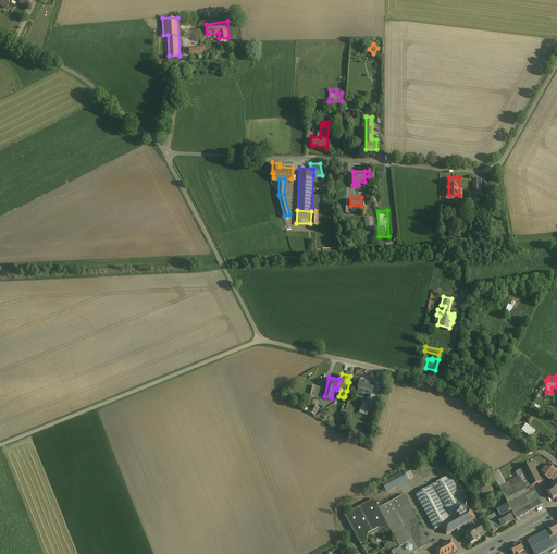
[(374,380),(360,377),(357,391),(368,394),(367,401),(370,402),(369,407),(372,408),(375,397),(374,397),(375,396),(375,395),(375,394),(375,393),(374,392),(375,388),(374,386),(373,386),(373,383),(374,380)]
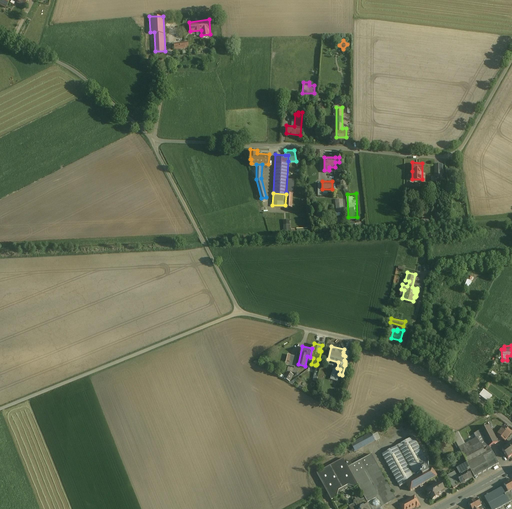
[(352,350),(344,348),(344,349),(343,352),(343,355),(344,355),(345,356),(350,357),(352,350)]
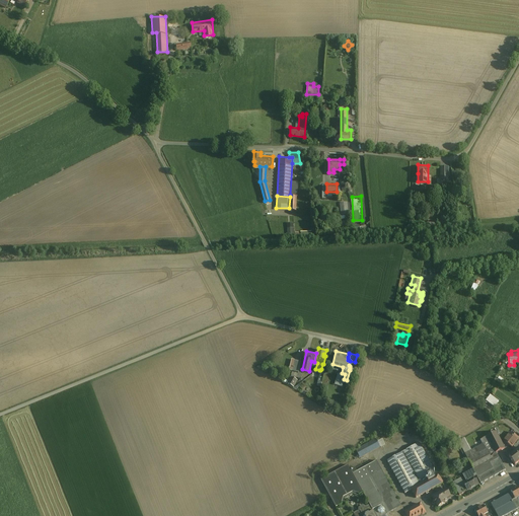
[(301,361),(295,359),(295,358),(294,358),(292,369),(298,370),(301,361)]
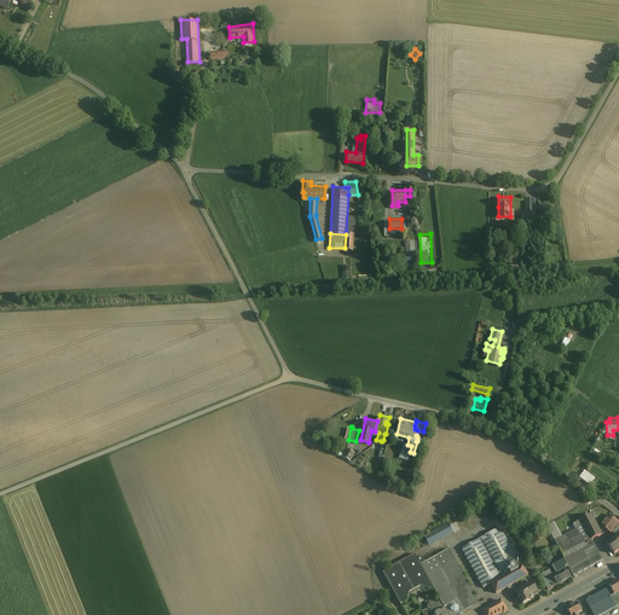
[(408,445),(403,444),(399,456),(408,458),(410,452),(411,446),(408,445)]
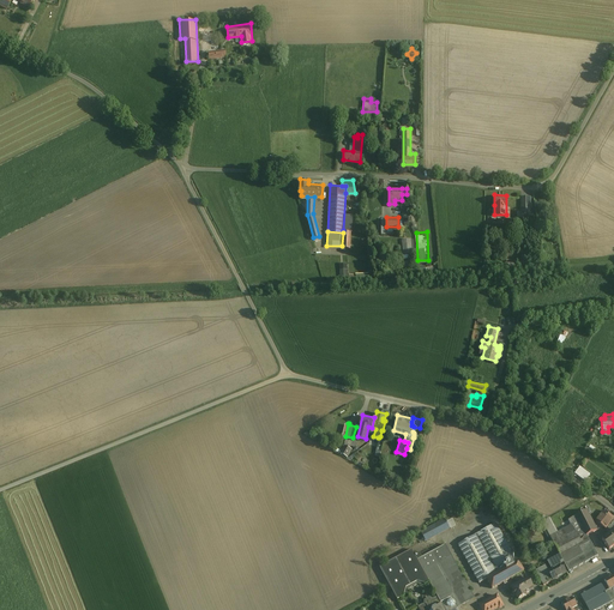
[(581,463),(575,470),(583,478),(589,471),(581,463)]
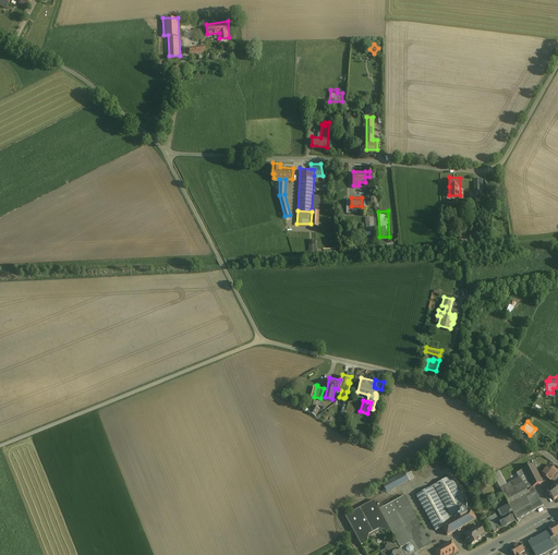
[(533,461),(516,471),(519,475),(499,486),(513,511),(530,502),(526,496),(536,490),(533,484),(543,480),(533,461)]
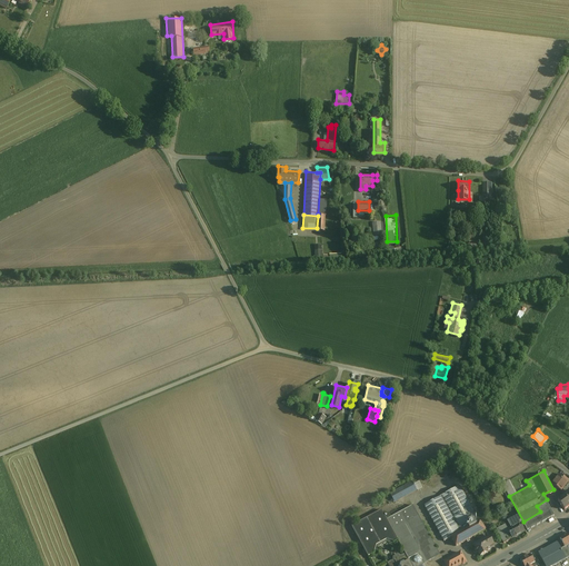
[(568,478),(559,472),(551,482),(561,488),(568,478)]
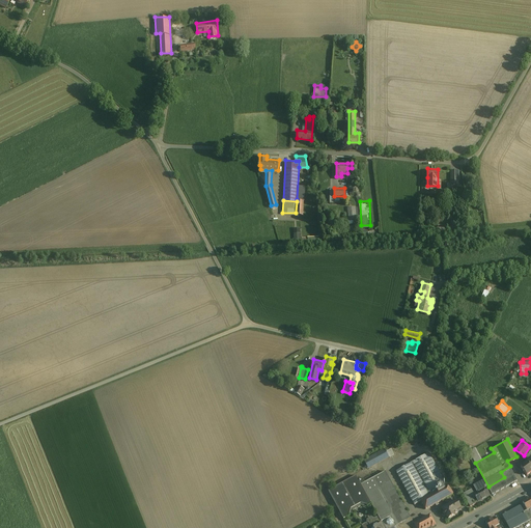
[(384,447),(364,459),(367,466),(388,454),(384,447)]
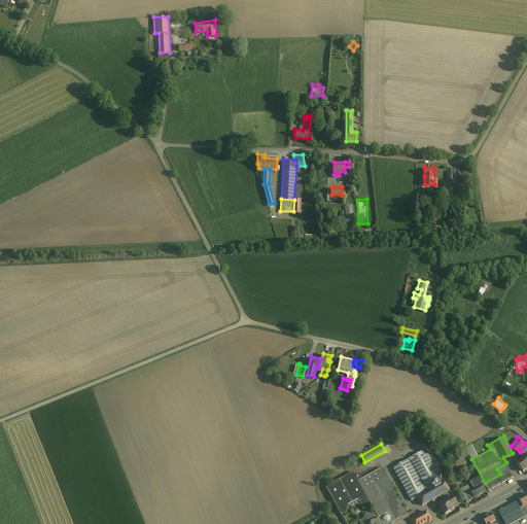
[(442,477),(425,448),(392,465),(411,499),(418,495),(422,503),(449,488),(445,480),(441,482),(438,478),(442,477)]
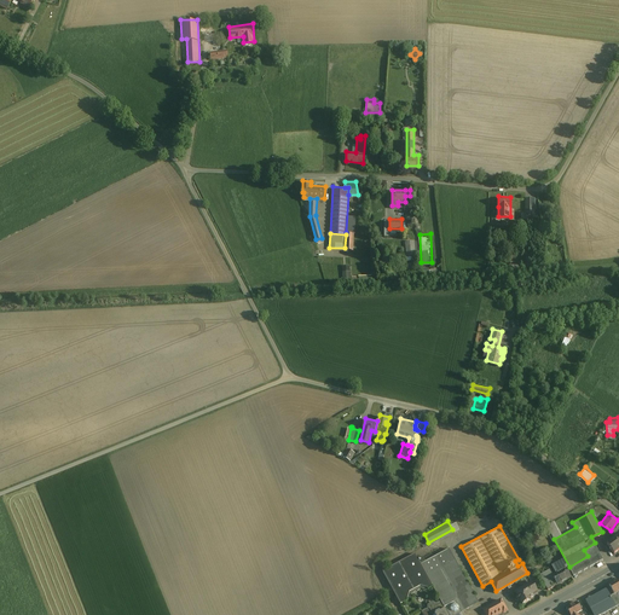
[(618,531),(606,541),(614,551),(618,546),(618,531)]
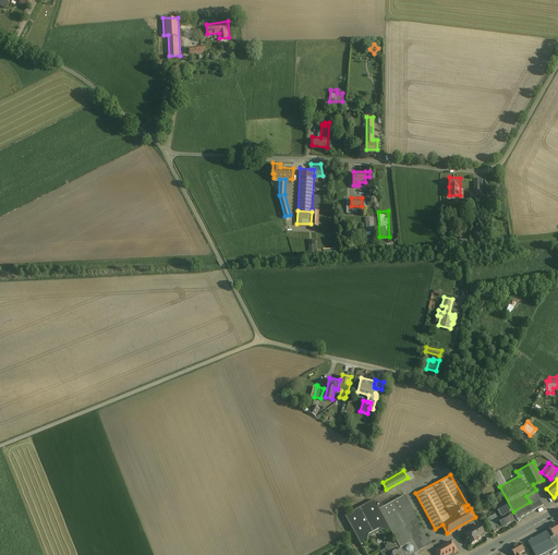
[(530,502),(513,511),(517,518),(519,516),(520,517),(521,516),(524,514),(525,514),(526,513),(530,510),(531,510),(532,509),(543,503),(536,490),(526,496),(530,502)]
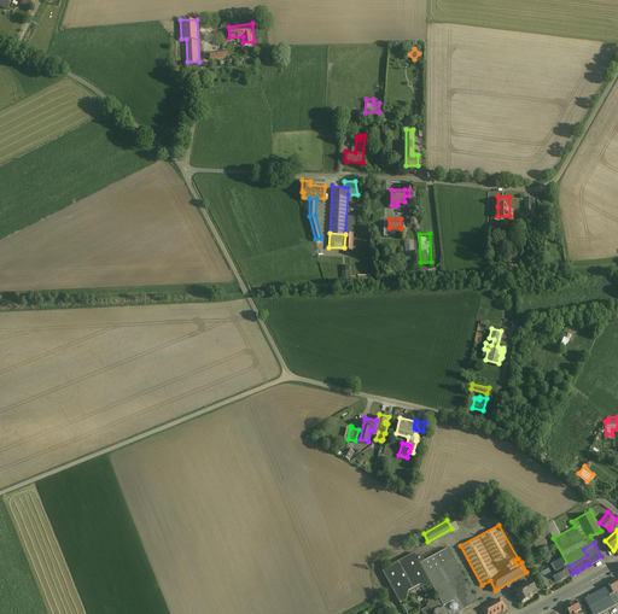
[(478,600),(448,545),(424,559),(421,553),(417,555),(414,550),(382,568),(400,601),(407,597),(406,596),(408,589),(419,583),(426,585),(427,586),(432,584),(441,600),(443,604),(444,603),(448,610),(450,613),(481,613),(484,612),(482,607),(479,603),(478,600)]
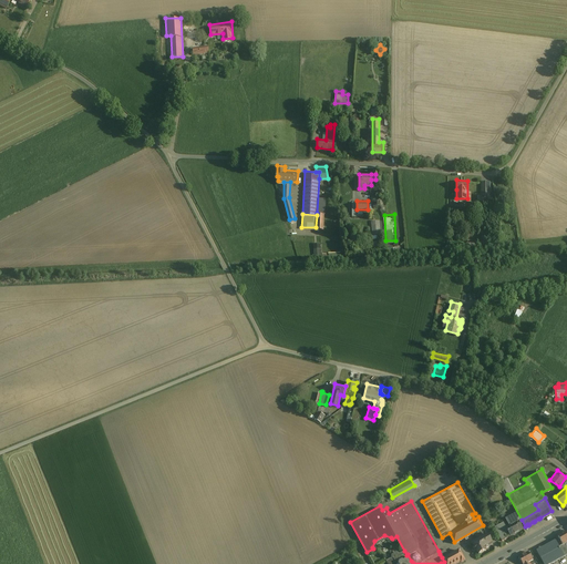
[(505,518),(508,523),(517,519),(514,512),(505,518)]
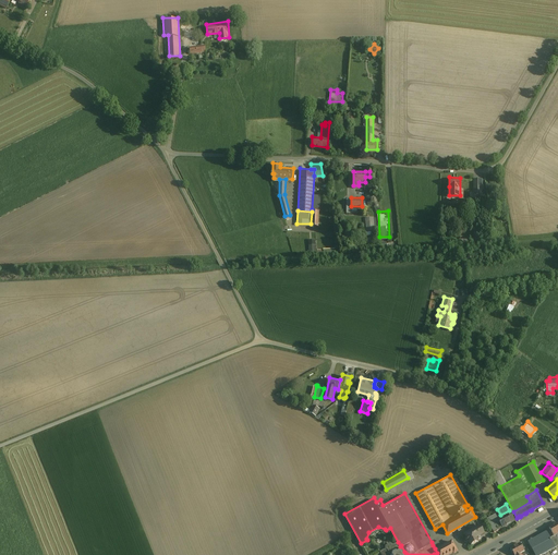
[(500,515),(497,517),(502,526),(514,519),(514,518),(509,510),(500,515)]
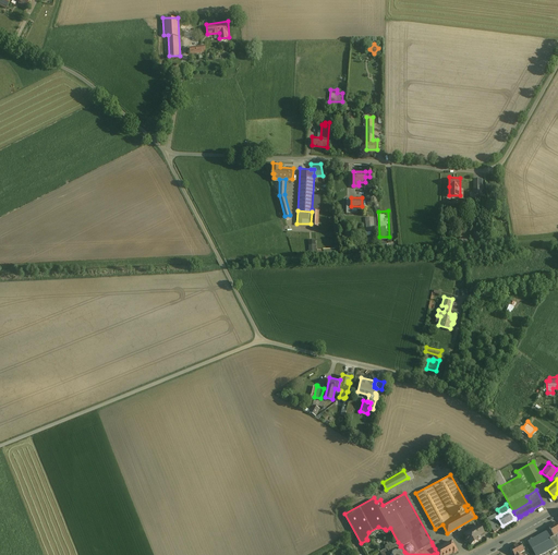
[(557,519),(549,525),(548,525),(545,527),(547,531),(555,545),(557,543),(557,519)]
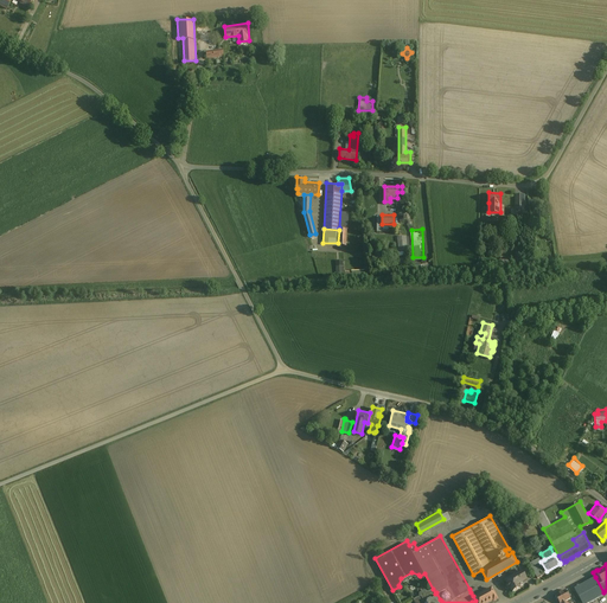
[(521,569),(505,577),(508,582),(505,583),(508,587),(509,585),(511,590),(519,585),(519,584),(528,579),(521,569)]
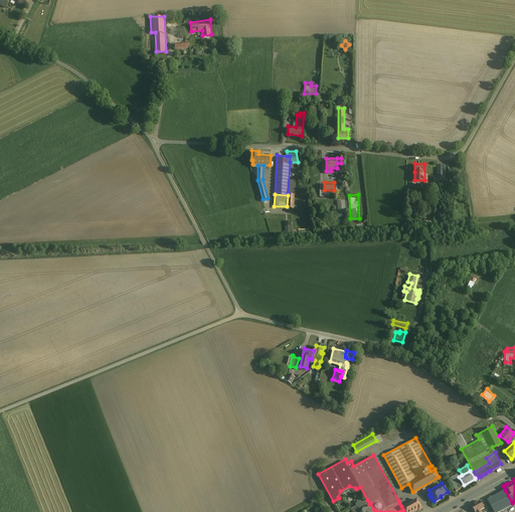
[(505,490),(488,499),(494,511),(495,511),(512,503),(505,490)]
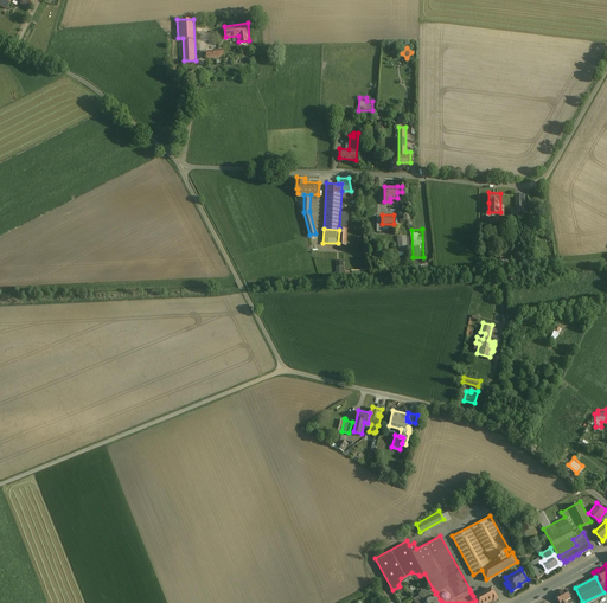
[(480,592),(477,585),(470,589),(471,592),(473,596),(480,592)]
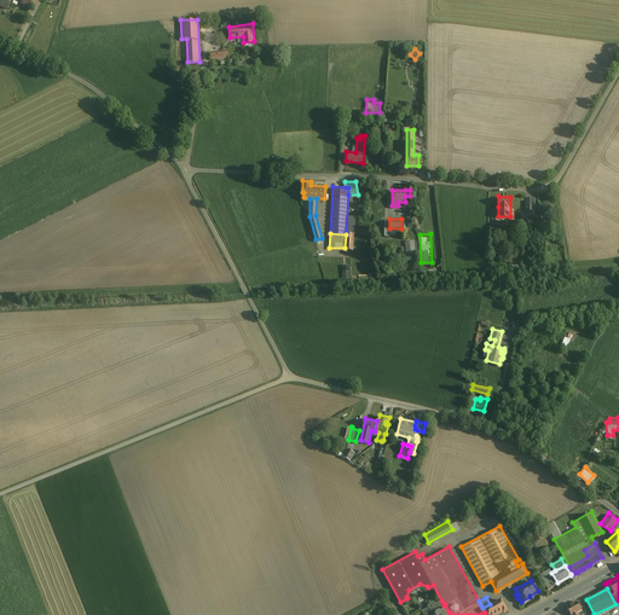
[(490,604),(482,608),(485,613),(486,614),(493,614),(503,610),(503,611),(508,609),(501,598),(490,604)]
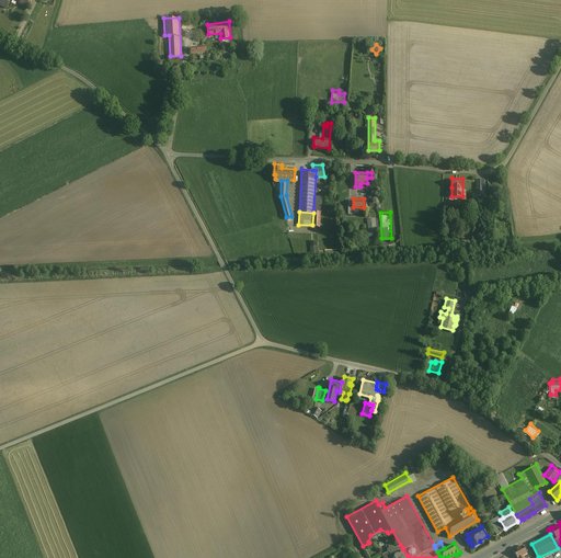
[(523,544),(513,549),(516,555),(517,557),(525,557),(528,555),(526,553),(527,553),(523,544)]
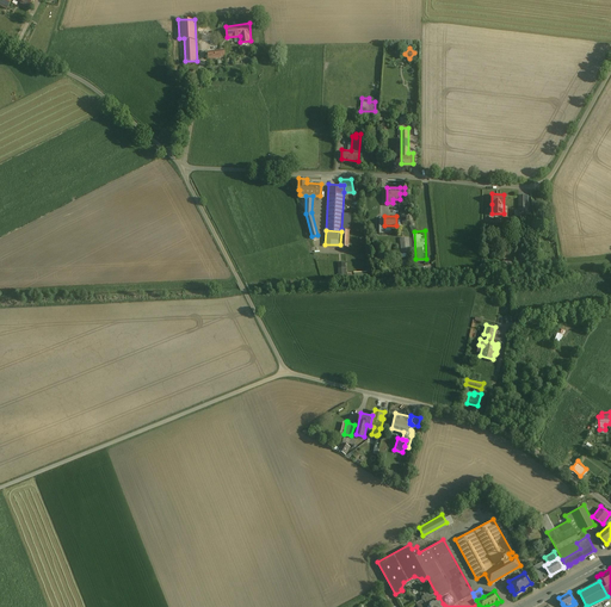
[(438,598),(436,593),(431,595),(427,594),(424,595),(424,599),(420,599),(415,601),(418,605),(425,600),(429,606),(427,606),(436,606),(443,604),(439,596),(438,598)]
